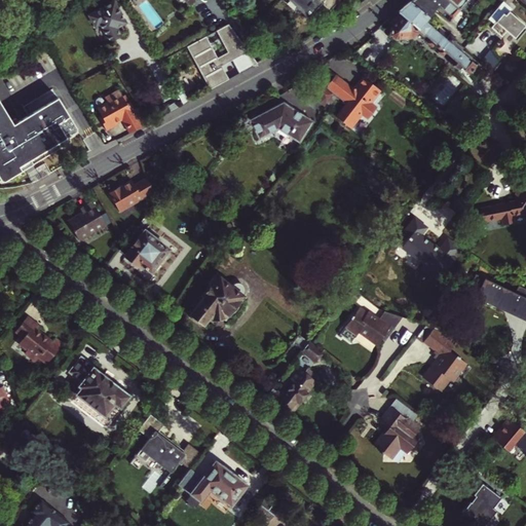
[(112,41),(122,35),(117,27),(127,22),(115,0),(90,14),(97,26),(101,23),(112,41)]
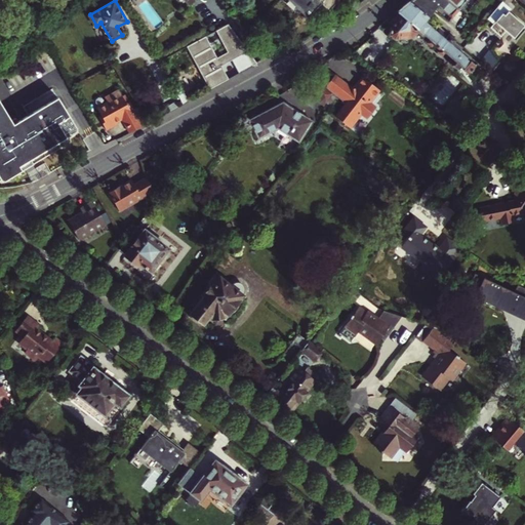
[(288,0),(306,16),(319,3),(327,10),(337,0),(288,0)]
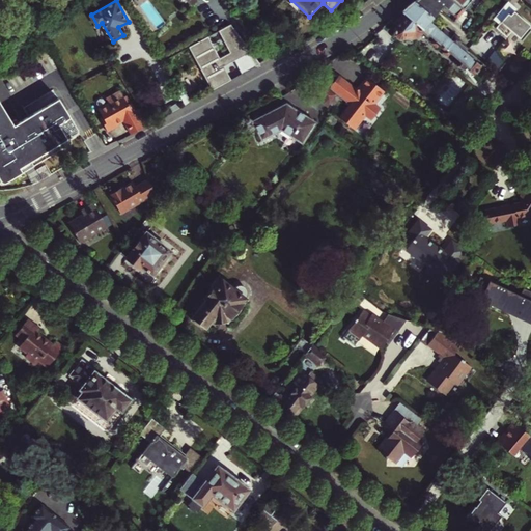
[(415,0),(414,1),(431,17),(440,7),(431,0),(415,0)]
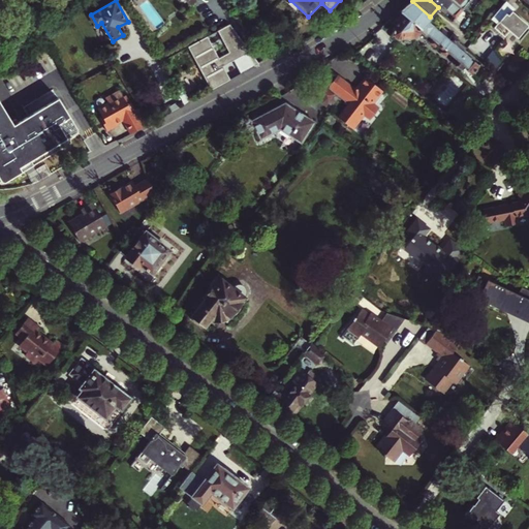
[(460,7),(462,6),(454,0),(430,0),(438,7),(440,4),(444,7),(448,3),(455,8),(452,12),(456,17),(462,8),(460,7)]
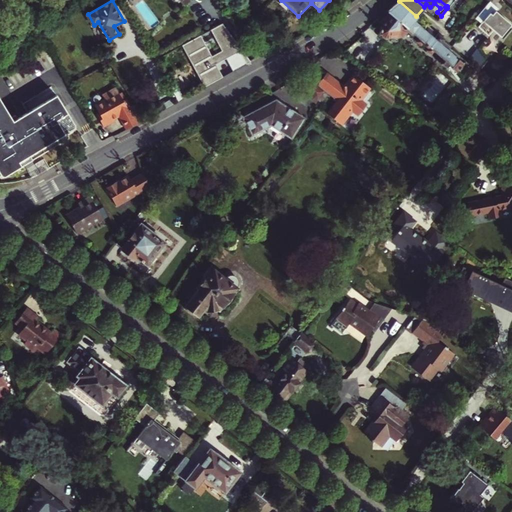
[(499,7),(490,0),(489,0),(477,15),(483,20),(478,25),(489,34),(493,28),(501,35),(511,22),(496,9),(499,7)]
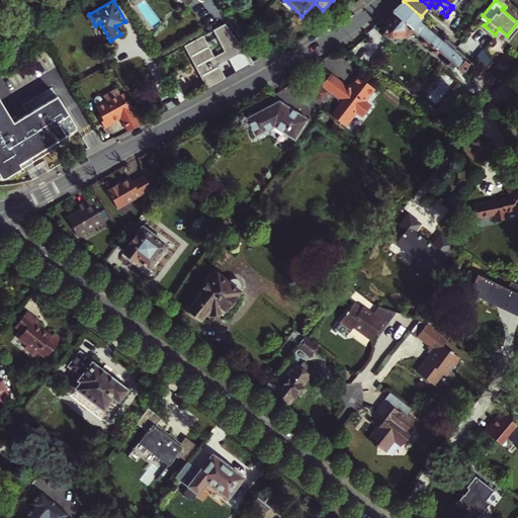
[(452,67),(459,73),(468,63),(453,50),(455,48),(446,40),(448,38),(431,24),(428,27),(418,19),(421,16),(404,1),(381,18),(386,23),(383,27),(382,33),(386,37),(404,37),(408,32),(407,30),(409,28),(422,39),(420,42),(424,47),(426,44),(433,49),(430,52),(434,55),(436,52),(443,58),(440,62),(449,70),(452,67)]
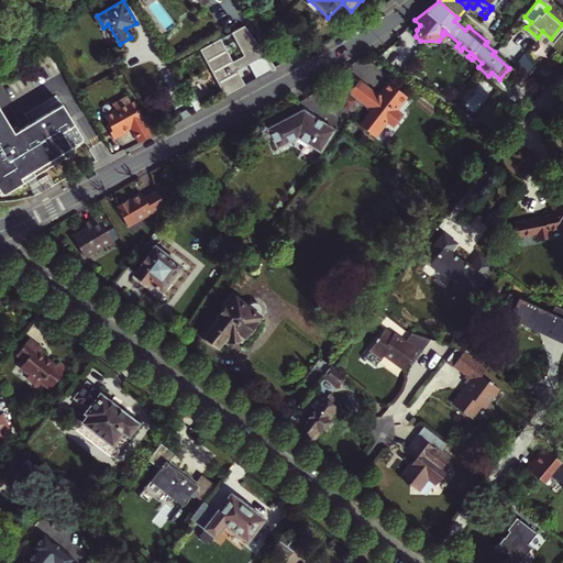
[(220,36),(201,46),(227,92),(245,81),(236,68),(247,62),(255,76),(275,65),(243,22),(231,30),(243,53),(232,58),(220,36)]
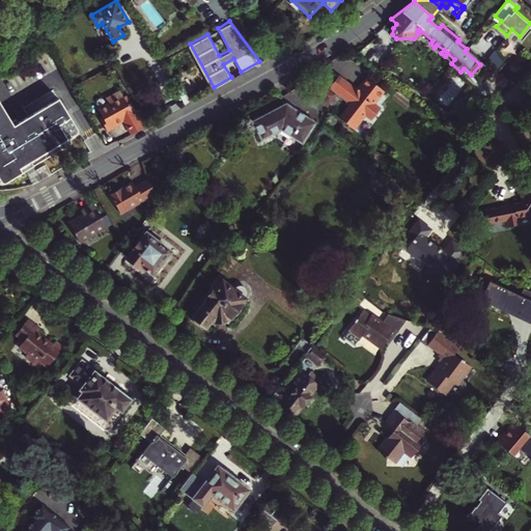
[(352,84),(338,74),(328,86),(336,92),(342,98),(350,103),(339,116),(354,128),(365,113),(369,115),(373,115),(380,106),(373,102),(384,89),(366,76),(359,87),(354,87),(352,85),(352,84)]
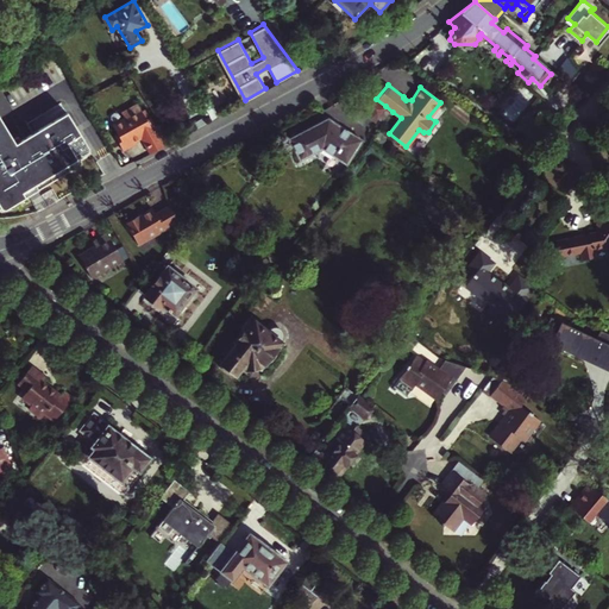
[(376,99),(368,92),(357,105),(375,119),(377,115),(385,106),(376,99)]
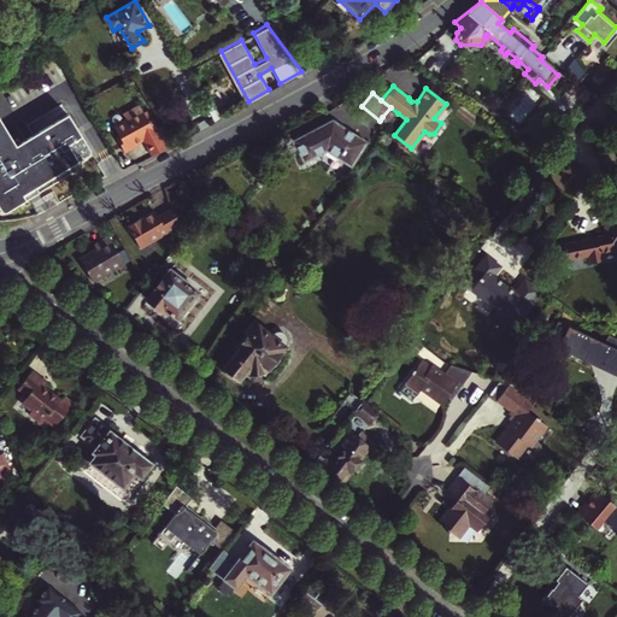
[(145,135),(154,152),(169,145),(148,109),(144,111),(140,104),(124,112),(128,118),(115,125),(122,136),(118,139),(125,151),(141,142),(139,139),(145,135)]
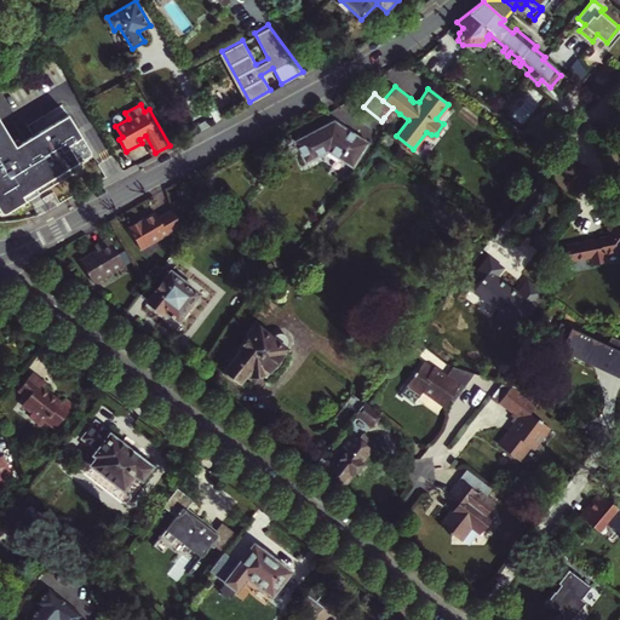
[(392,108),(384,118),(392,124),(400,114),(392,108)]
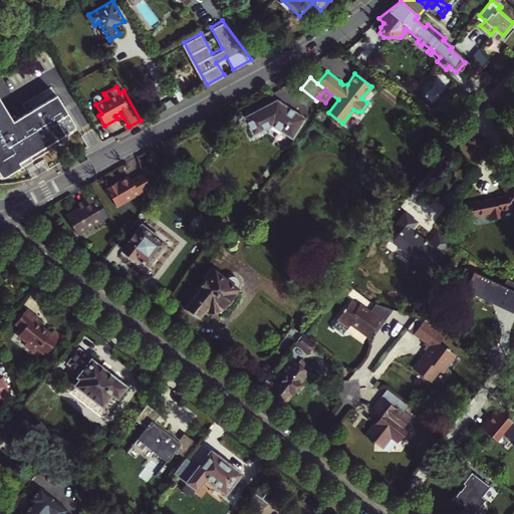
[(0,175),(0,176),(1,176),(2,177),(3,177),(4,176),(24,164),(21,160),(72,129),(73,127),(74,126),(74,125),(74,124),(73,123),(55,94),(16,118),(17,119),(13,121),(0,100),(0,175)]
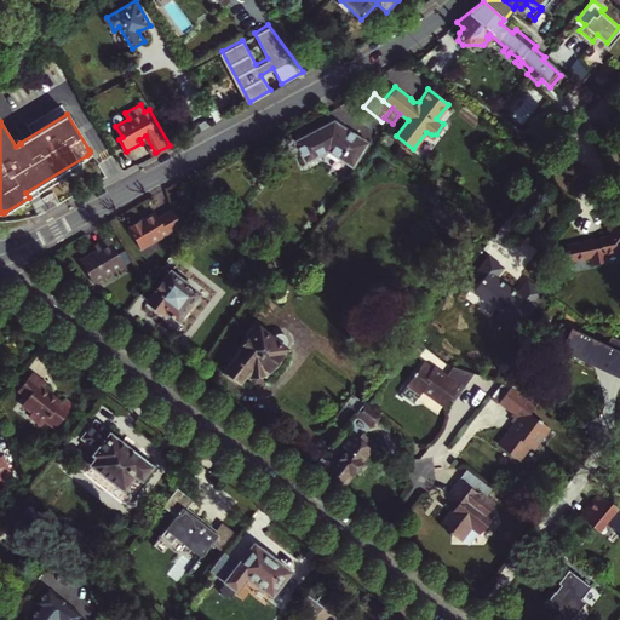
[(328,150),(352,165),(367,142),(333,120),(296,139),(308,160),(328,150)]
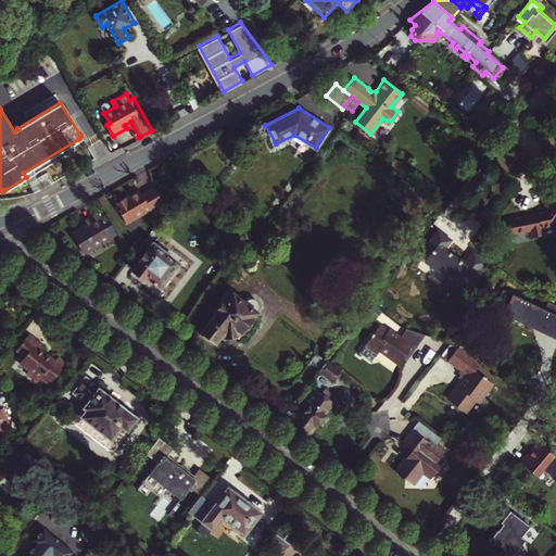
[(175,158),(165,164),(171,172),(179,167),(175,158)]
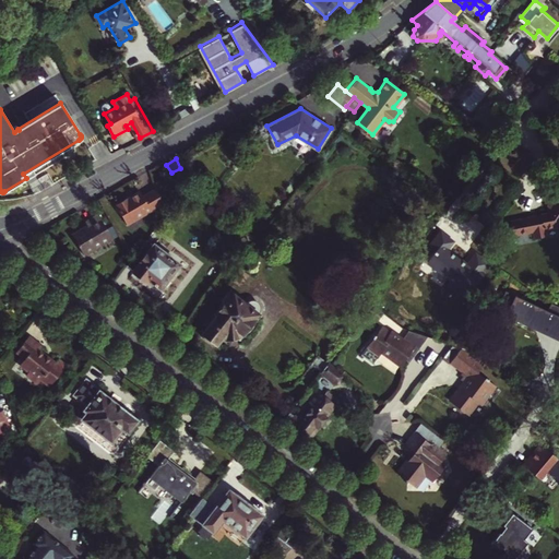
[(129,225),(166,204),(157,189),(143,198),(140,192),(117,205),(129,225)]
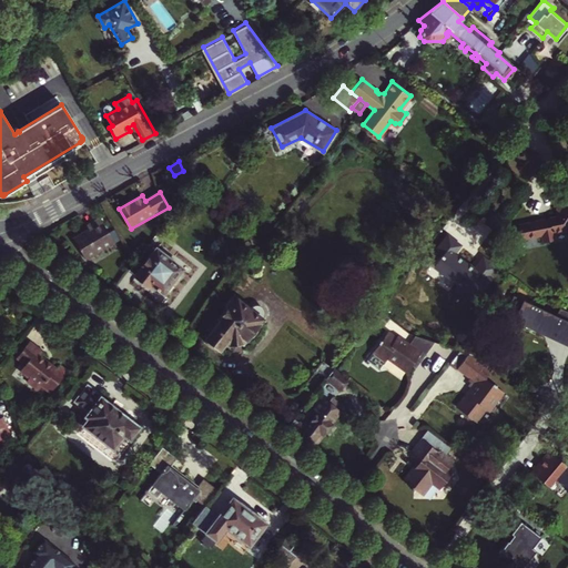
[(559,233),(567,221),(567,214),(557,205),(551,213),(554,214),(550,217),(531,221),(531,222),(513,224),(513,237),(534,236),(535,243),(547,242),(546,234),(559,233)]
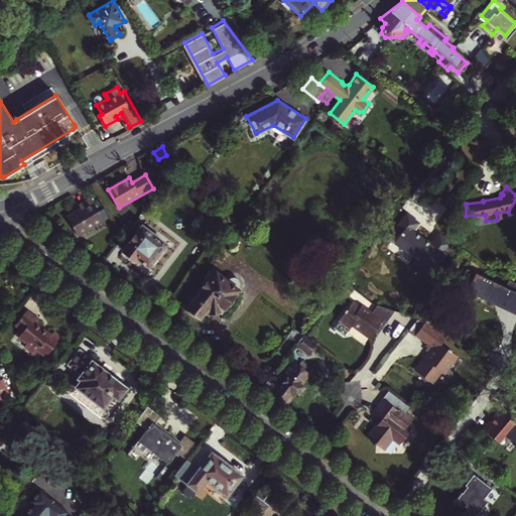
[(113,216),(100,192),(88,201),(90,204),(76,212),(87,231),(113,216)]
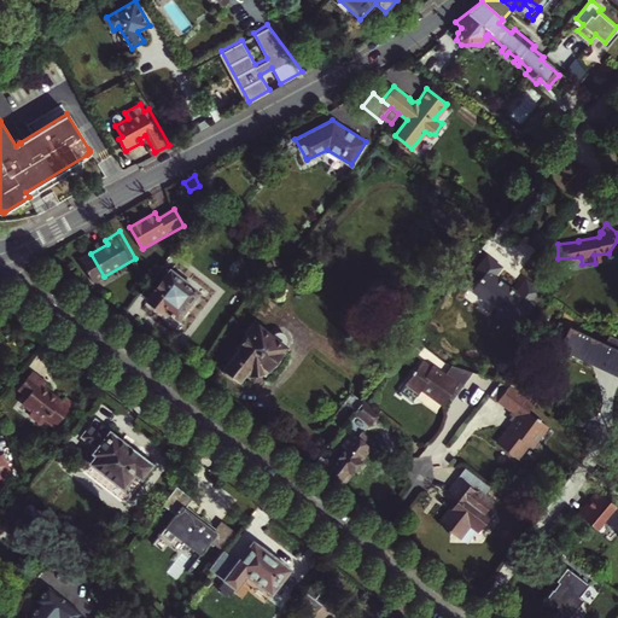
[(168,312),(178,318),(198,292),(170,272),(164,280),(156,274),(141,293),(151,301),(152,305),(156,308),(159,307),(167,314),(168,312)]
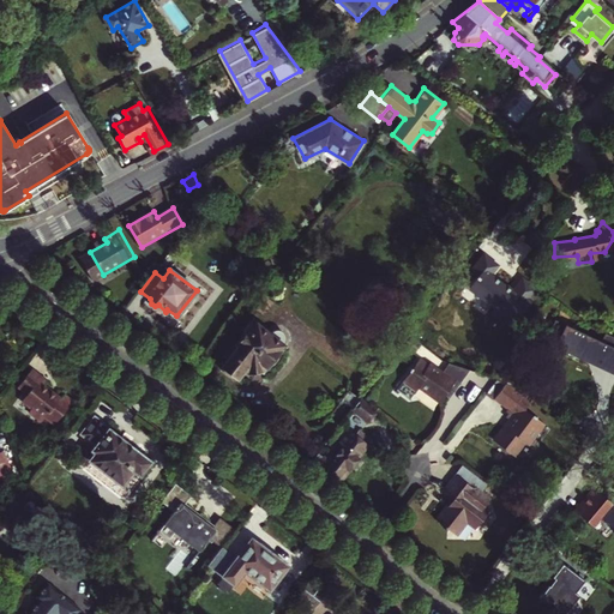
[(274,361),(278,355),(276,350),(284,339),(283,331),(276,327),(270,331),(252,318),(245,327),(247,330),(235,344),(233,343),(224,353),(229,357),(223,365),(226,367),(224,369),(235,378),(241,371),(246,374),(259,368),(262,371),(268,361),(274,361)]
